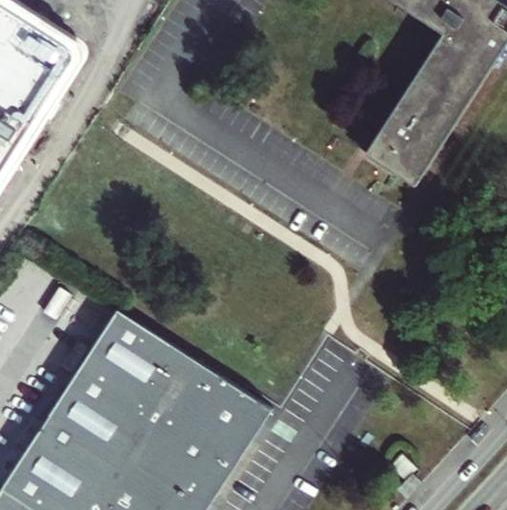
[(0,173),(82,46),(9,0),(0,0),(0,173)]
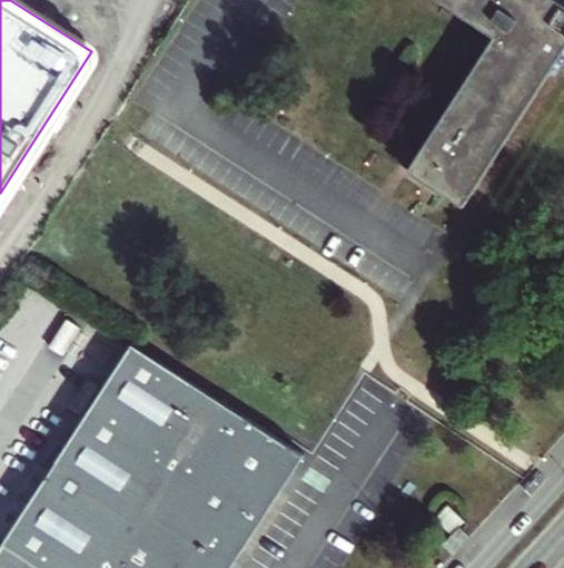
[(563,8),(553,0),(442,0),(490,36),(396,164),(449,203),(563,47),(563,8)]
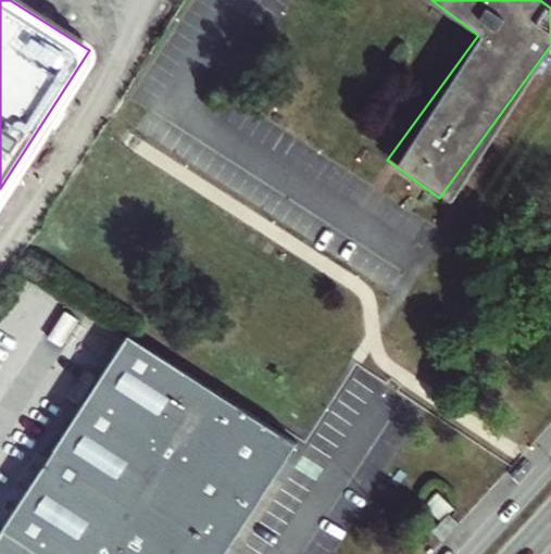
[(223,553),(295,445),(128,336),(0,530),(37,553),(223,553)]
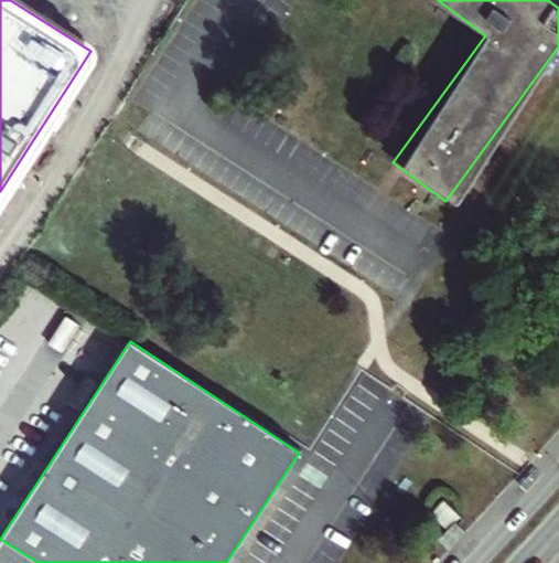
[(427,514),(444,531),(451,523),(458,516),(439,499),(427,514)]
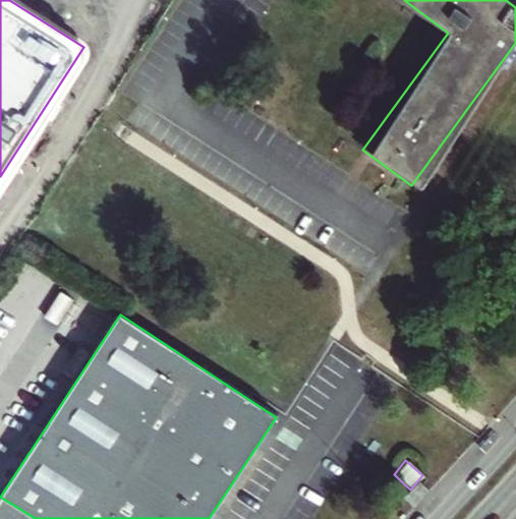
[(401,500),(411,508),(426,491),(416,482),(410,489),(401,500)]
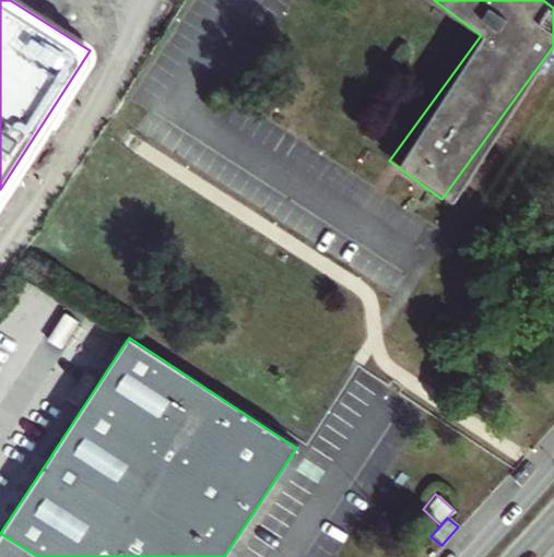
[(37,556),(0,533),(0,556),(37,556)]
